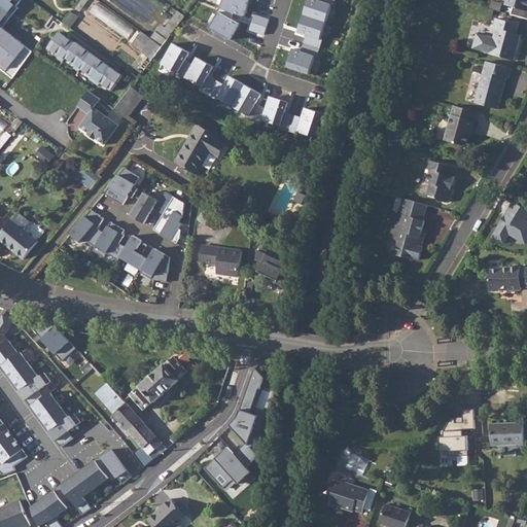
[(0,0),(0,25),(3,27),(20,6),(18,5),(22,0),(0,0)]
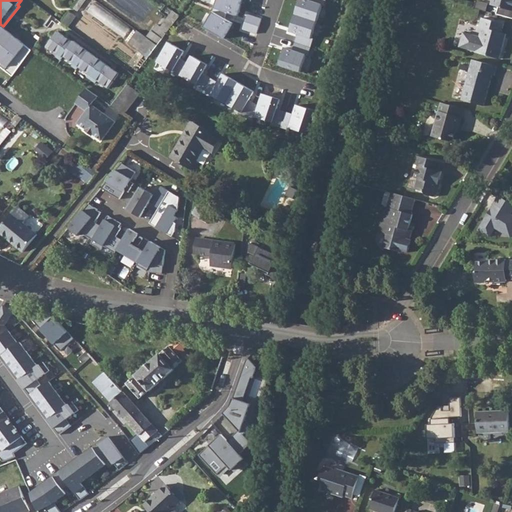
[(241,0),(219,0),(216,8),(236,15),(241,0)]
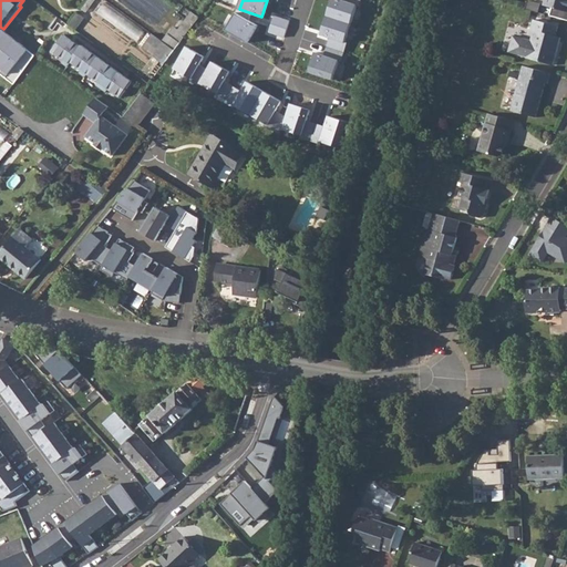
[(358,4),(343,0),(333,0),(328,16),(351,23),(358,4)]
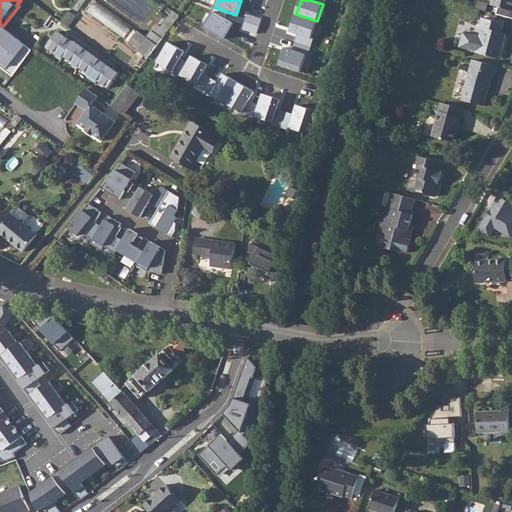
[(511,0),(492,0),(491,5),(511,10),(511,0)]
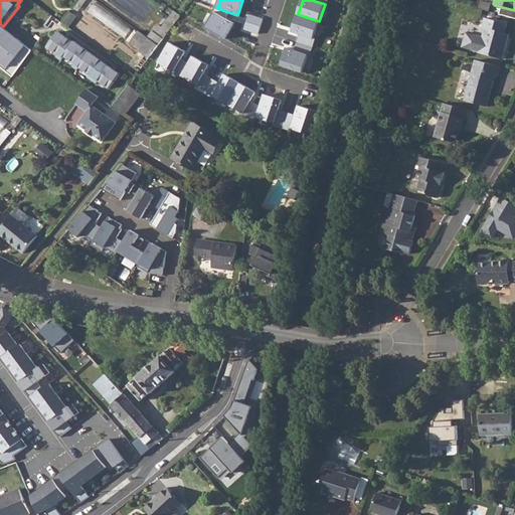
[(153,31),(148,37),(159,45),(181,15),(167,5),(160,15),(167,21),(157,34),(153,31)]
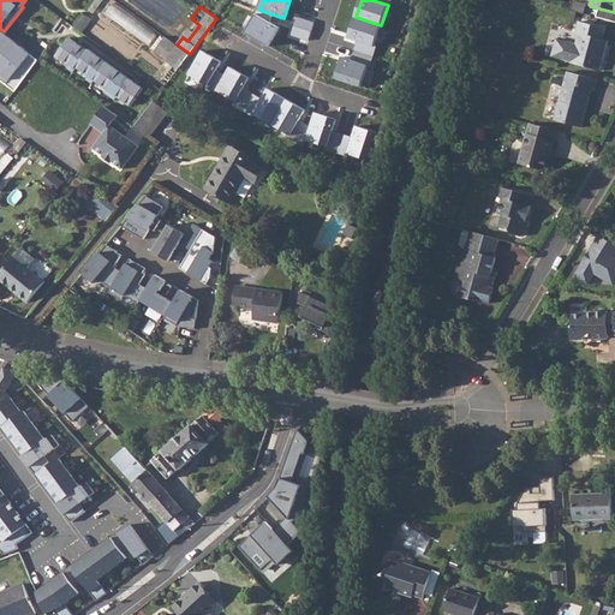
[(84,13),(75,27),(82,33),(91,18),(84,13)]
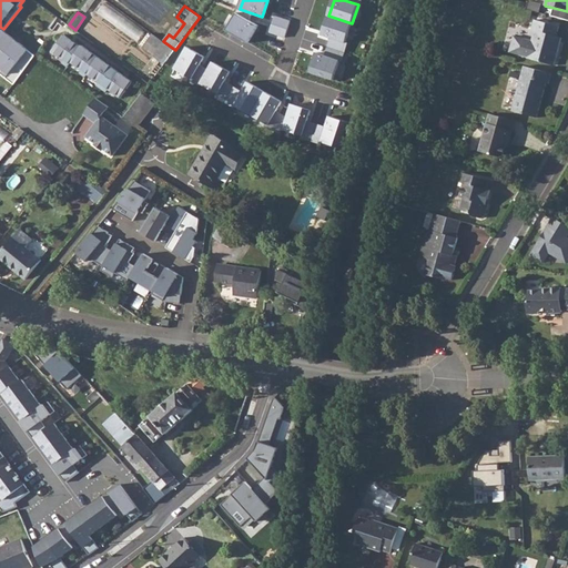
[(247,43),(259,26),(237,12),(226,30),(247,43)]
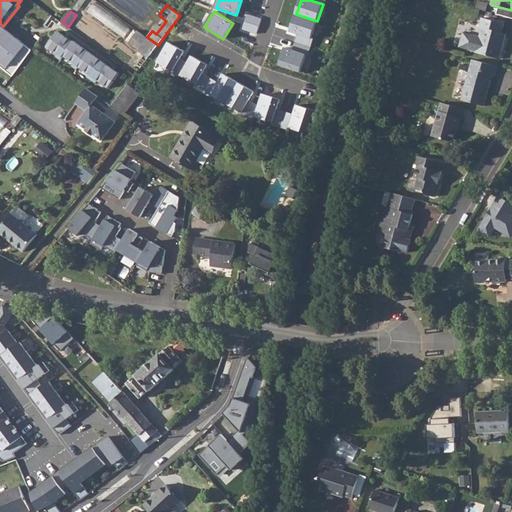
[(262,19),(248,14),(243,29),(257,34),(262,19)]
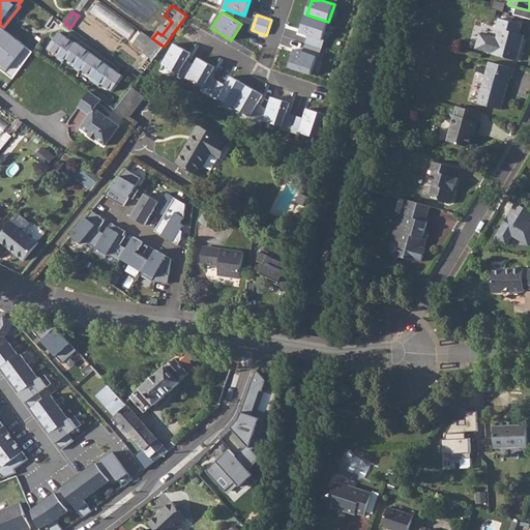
[(328,22),(306,15),(301,33),(308,35),(323,40),(328,22)]
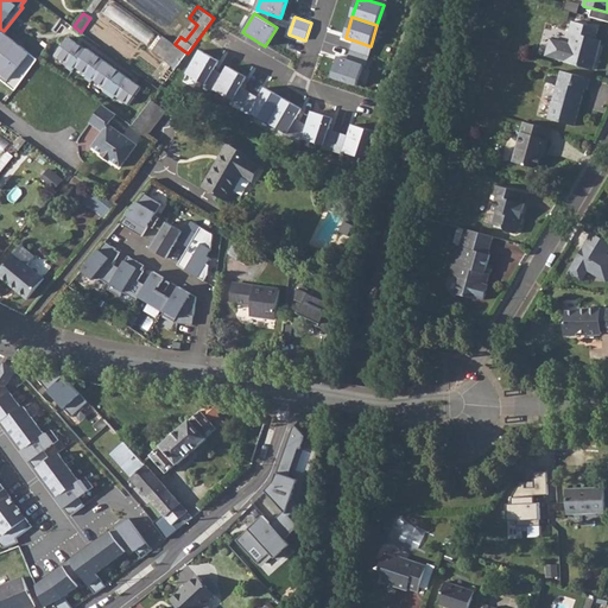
[(549,37),(544,56),(563,61),(563,62),(591,70),(599,44),(594,43),(595,39),(593,38),(596,29),(570,20),(568,31),(571,32),(568,43),(549,37)]
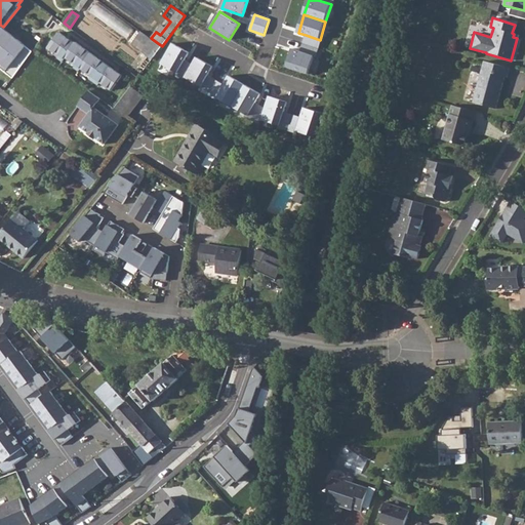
[(3,27),(0,25),(0,67),(13,77),(33,50),(3,27)]
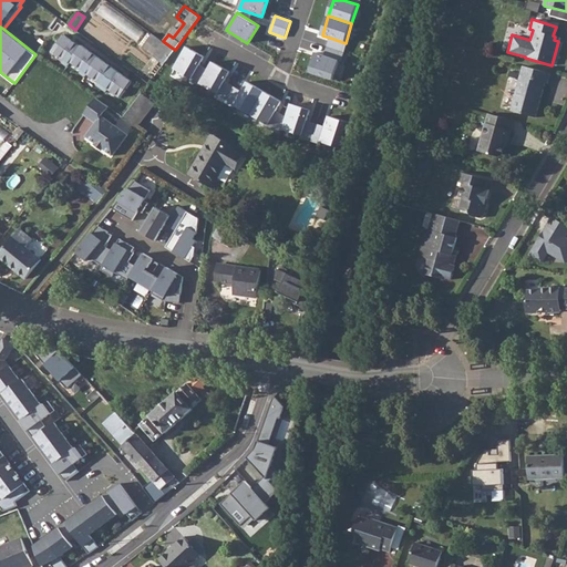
[(163,41),(153,34),(147,40),(143,48),(164,63),(175,50),(163,41)]
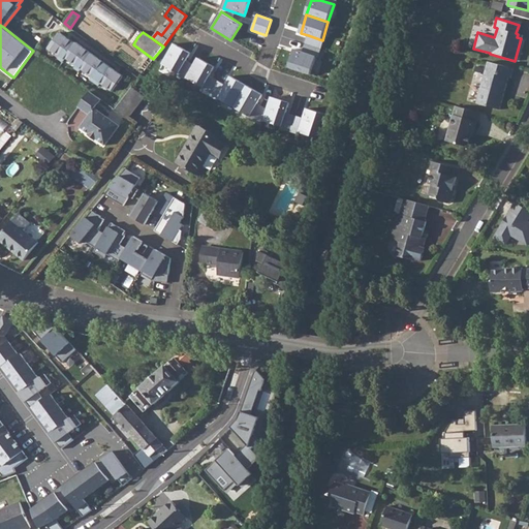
[(75,43),(60,33),(50,48),(60,56),(58,59),(62,62),(65,59),(81,70),(82,68),(113,91),(123,76),(76,42),(75,43)]
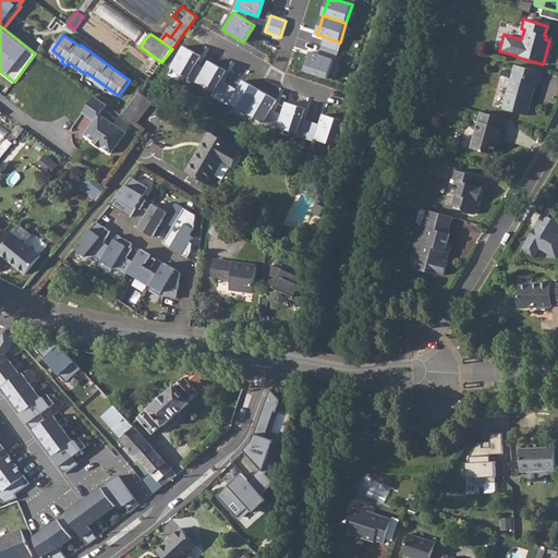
[(325,37),(323,46),(339,51),(342,43),(340,43),(325,37)]
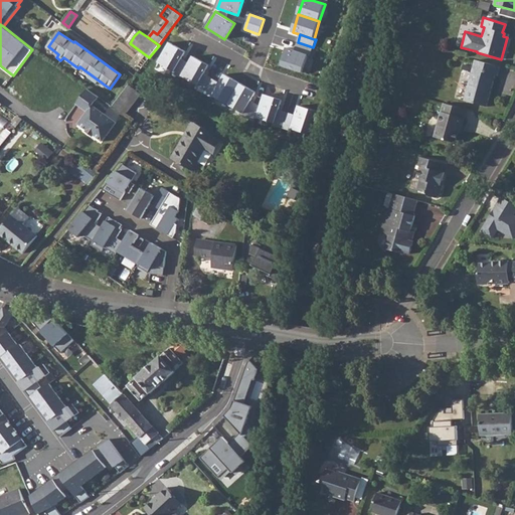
[(159,61),(175,71),(188,52),(171,41),(159,61)]
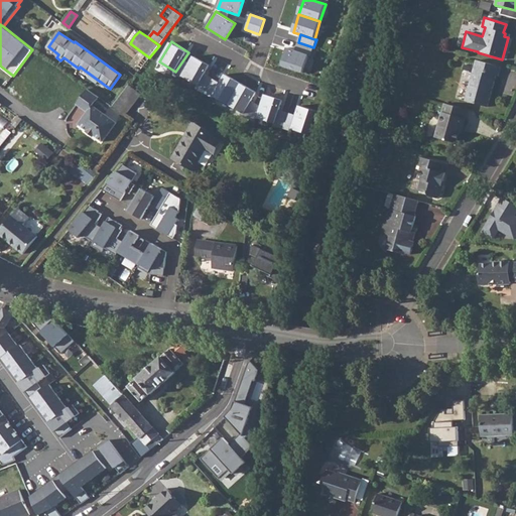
[(313,47),(298,42),(295,50),(309,55),(311,56),(313,47)]
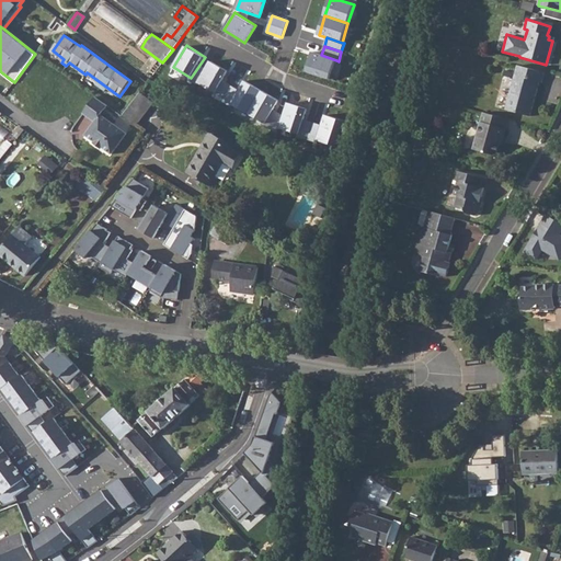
[(336,60),(321,55),(313,53),(307,71),(330,79),(336,60)]
